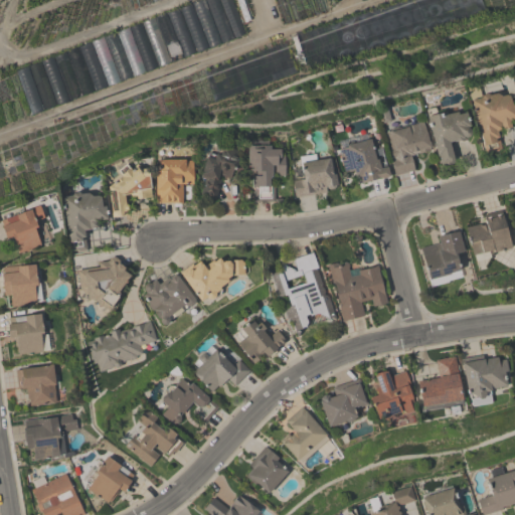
[(473,102),(484,146),(496,143),(499,131),(514,127),(514,123),(514,120),(514,119),(514,104),(512,105),(509,95),(497,94),(488,95),(484,96),(473,102)]
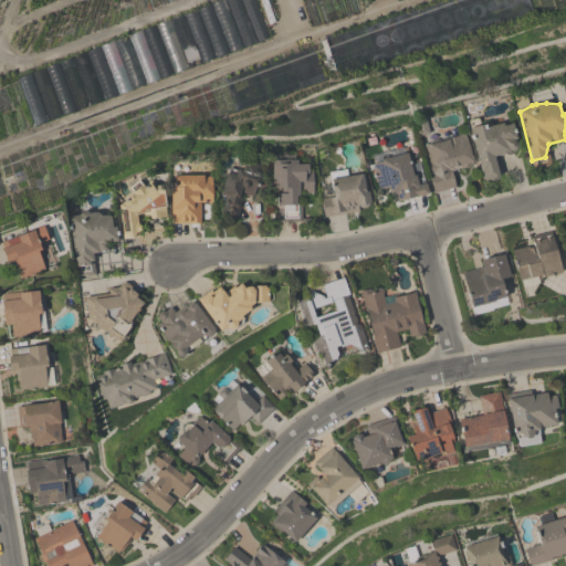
[(469,130),(483,184),(502,180),(494,156),(521,150),(514,124),(504,126),(503,123),(492,126),(491,123),(469,130)]
